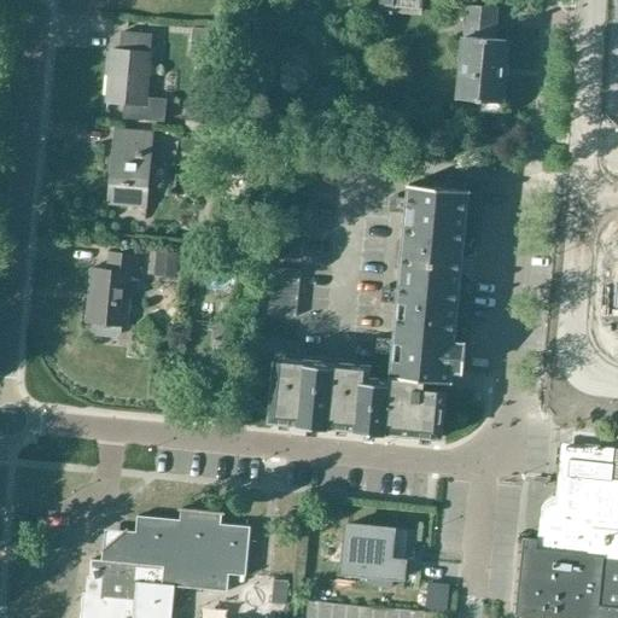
[(379,0),(378,11),(421,16),(423,0),(379,0)]
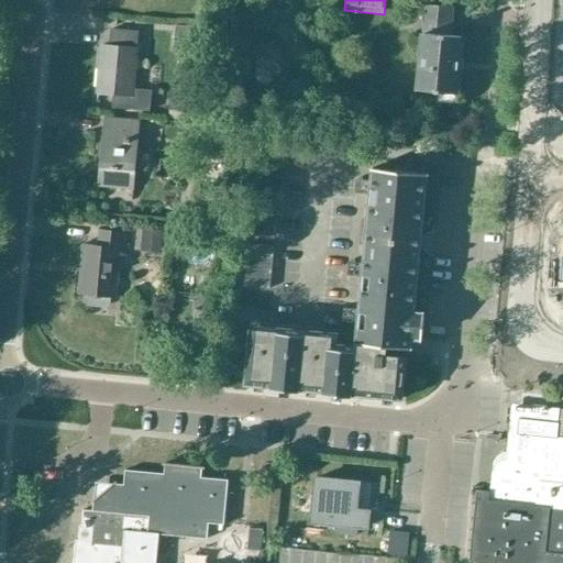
[(457,97),(463,41),(451,40),(453,11),(424,9),(423,24),(429,24),(428,36),(422,36),(418,92),(440,95),(439,103),(453,105),(454,96),(457,97)]
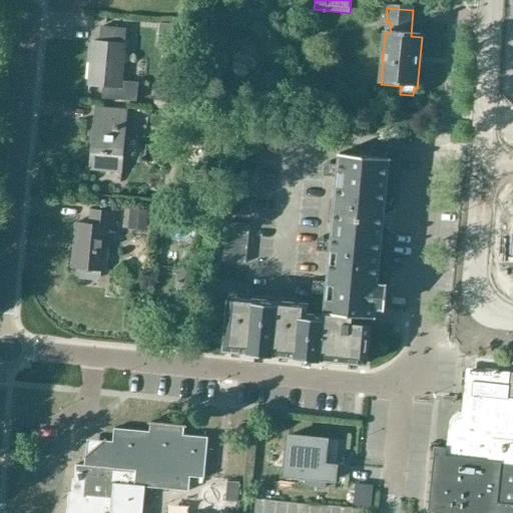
[(138,85),(119,83),(124,31),(100,29),(99,44),(91,43),(87,87),(103,88),(102,100),(136,103),(138,85)]
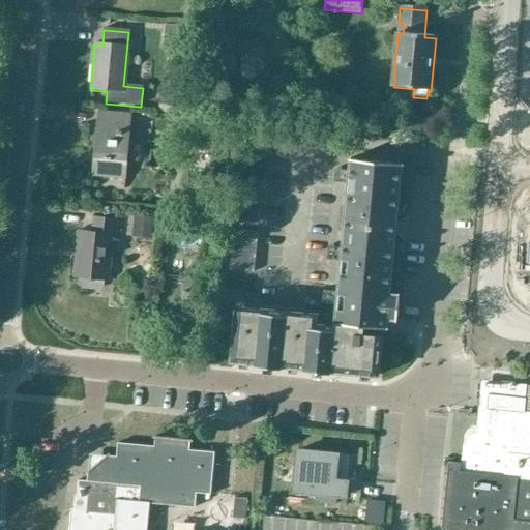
[(523,85),(529,84),(529,58),(521,59),(523,85)]
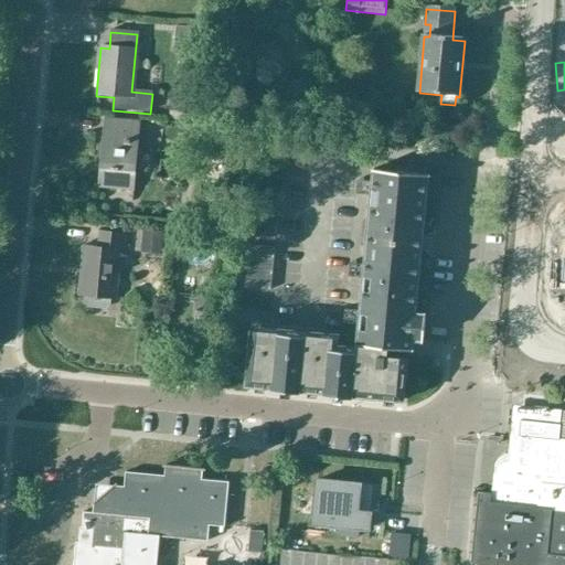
[(172,103),(171,120),(184,121),(185,104),(172,103)]
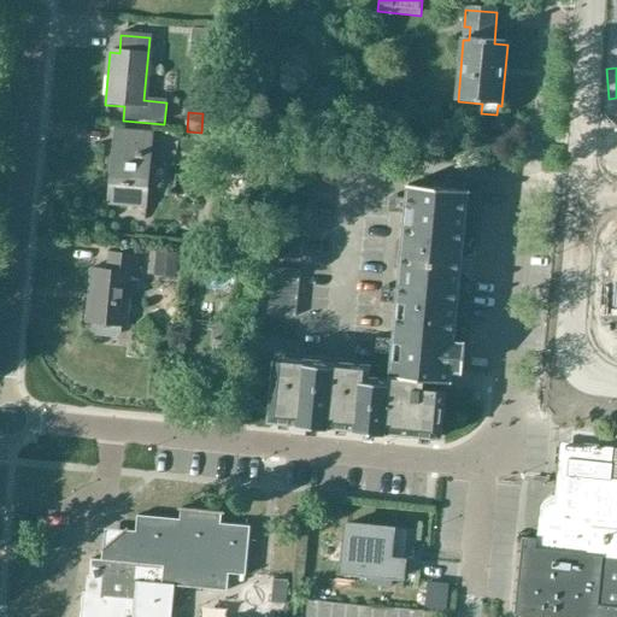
[(113,131),(106,204),(145,207),(151,135),(113,131)]
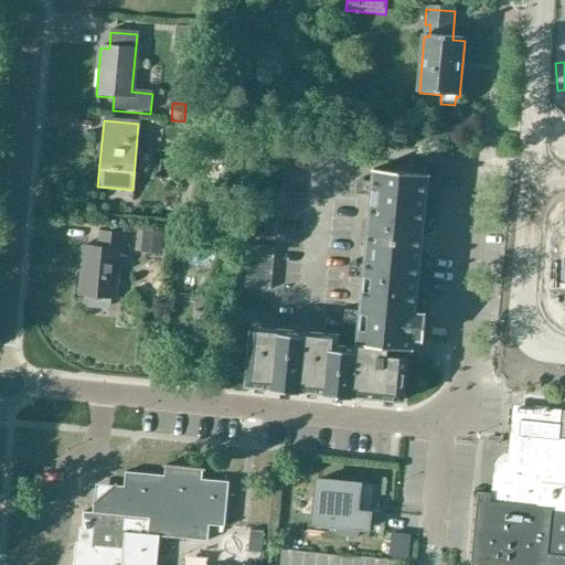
[(226,147),(213,146),(212,159),(224,160),(226,147)]
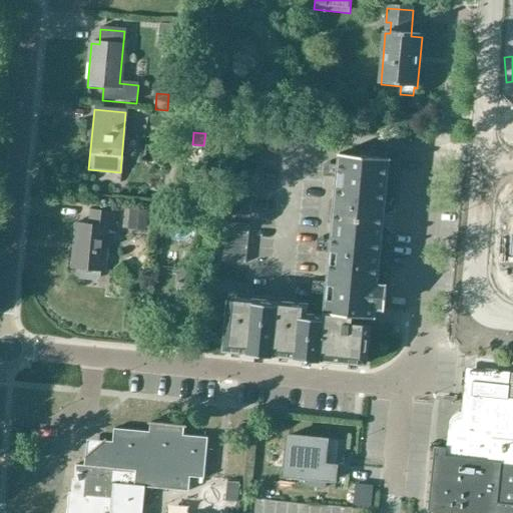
[(342,156),(325,315),(352,318),(373,321),(374,311),(386,313),(389,289),(376,288),(391,161),(342,156)]
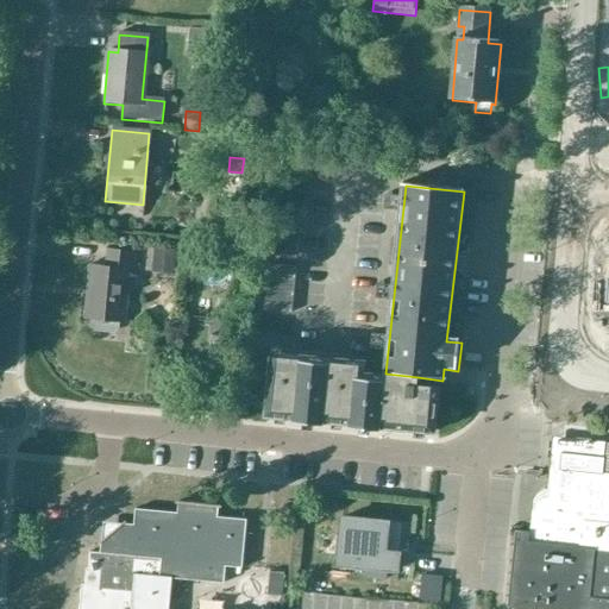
[(274,207),(272,215),(287,218),(288,208),(274,207)]
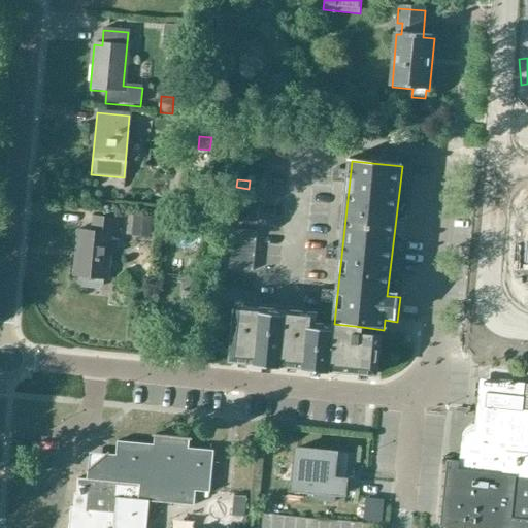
[(250,180),(249,189),(261,190),(262,182),(250,180)]
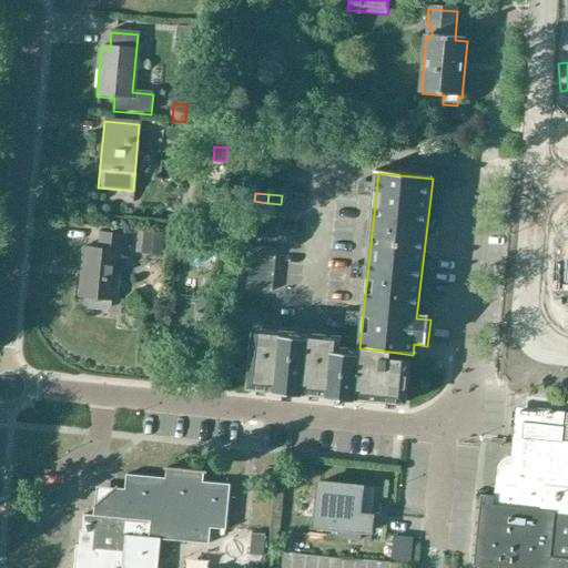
[(254,201),(253,210),(266,211),(267,203),(254,201)]
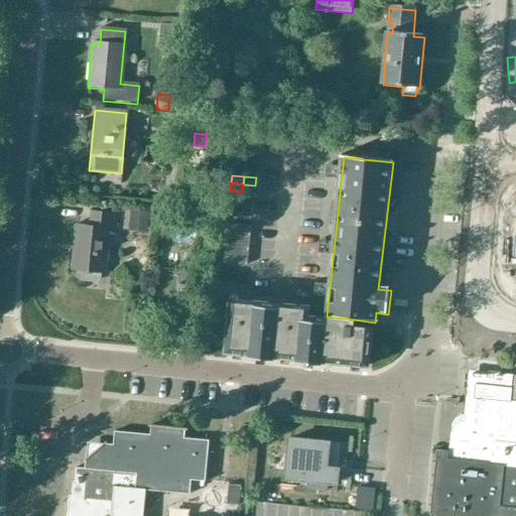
[(243,184),(242,191),(254,194),(255,185),(243,184)]
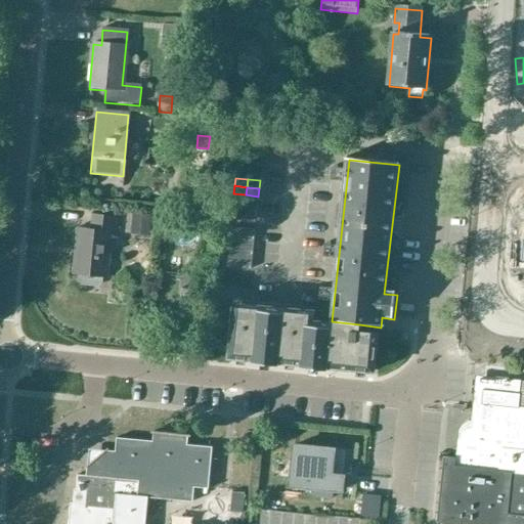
[(233,193),(233,202),(245,203),(246,194),(233,193)]
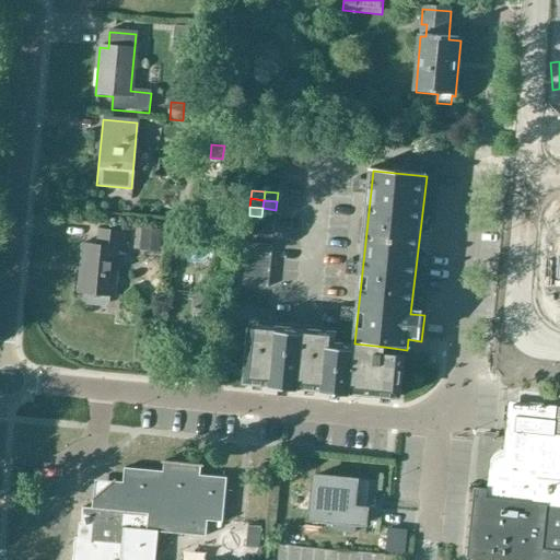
[(263,208),(261,217),(275,218),(276,210),(263,208)]
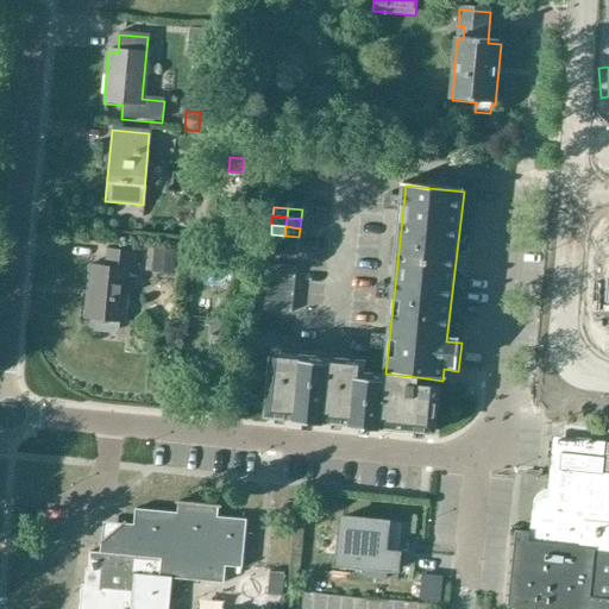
[(271,234),(270,244),(284,245),(284,236),(271,234)]
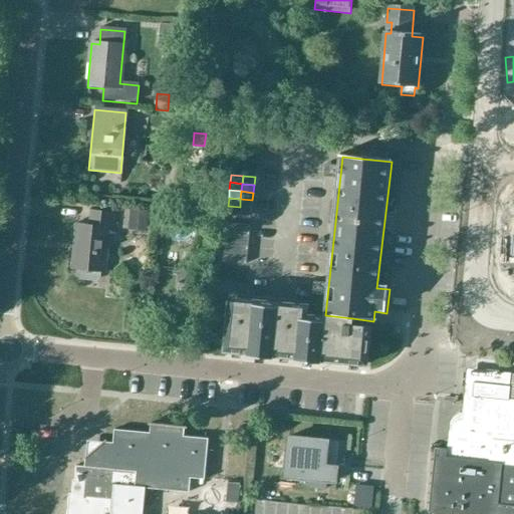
[(240,199),(240,207),(252,208),(252,200),(240,199)]
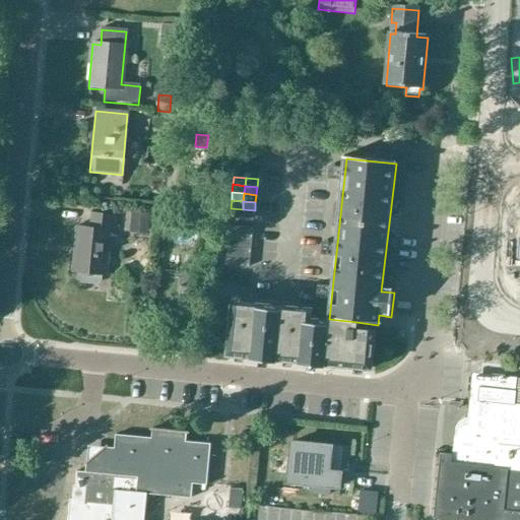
[(243,209),(231,208),(230,215),(242,217),(243,209)]
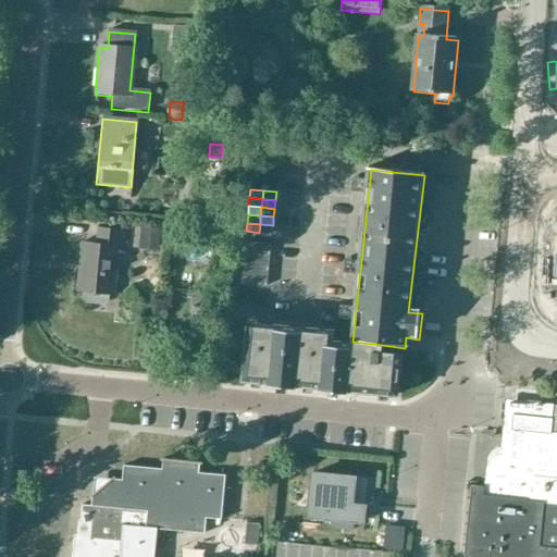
[(260,224),(259,233),(272,234),(273,225),(260,224)]
